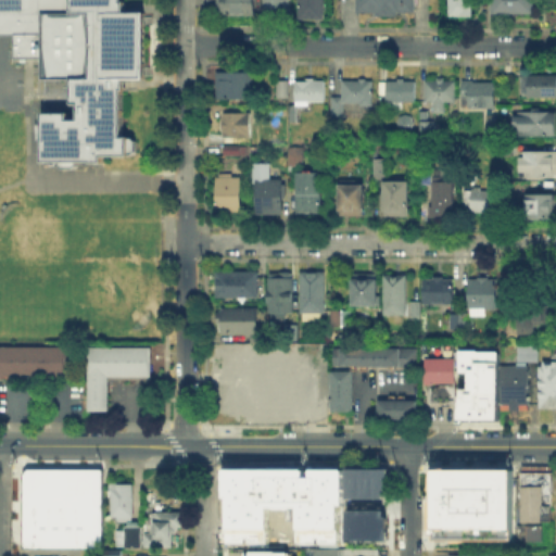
[(122,0),(122,11),(142,11),(142,77),(123,77),(123,89),(121,88),(121,135),(127,135),(127,136),(131,136),(135,140),(135,150),(131,153),(127,153),(127,155),(102,155),(102,162),(90,162),(89,161),(76,161),(76,164),(73,167),(60,167),(58,164),(58,161),(41,161),(41,111),(67,111),(67,117),(76,117),(76,102),(70,102),(70,78),(40,78),(40,58),(13,58),(13,34),(0,34),(0,0),(122,0)]
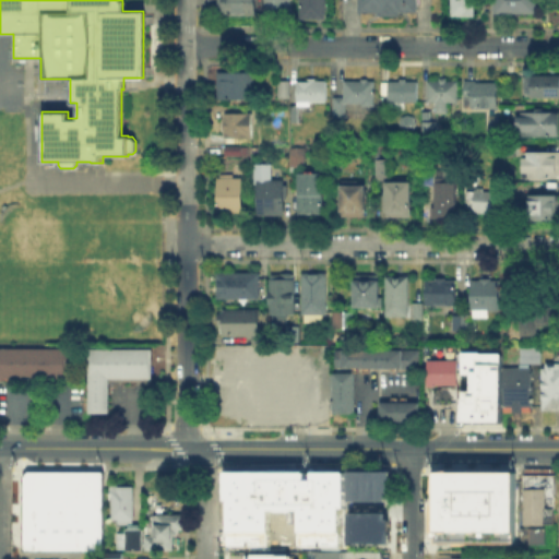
[(259,0),(259,18),(219,18),(219,0),(259,0)]
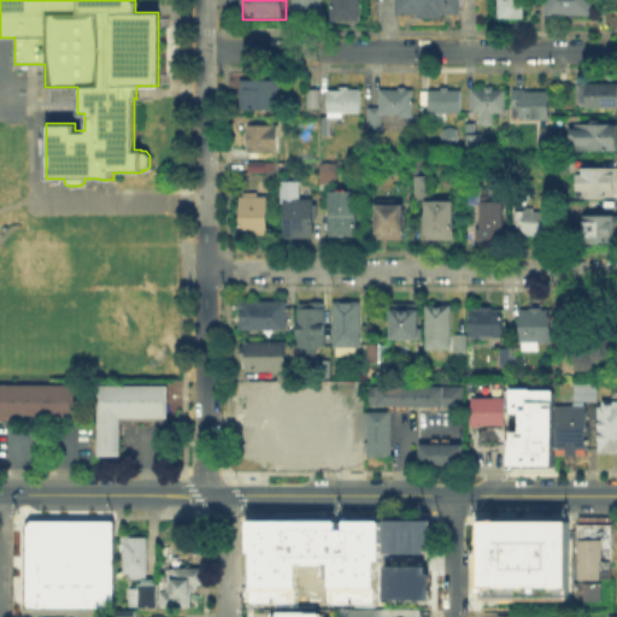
[(297,0),(323,0),(323,19),(297,19),(297,0)]
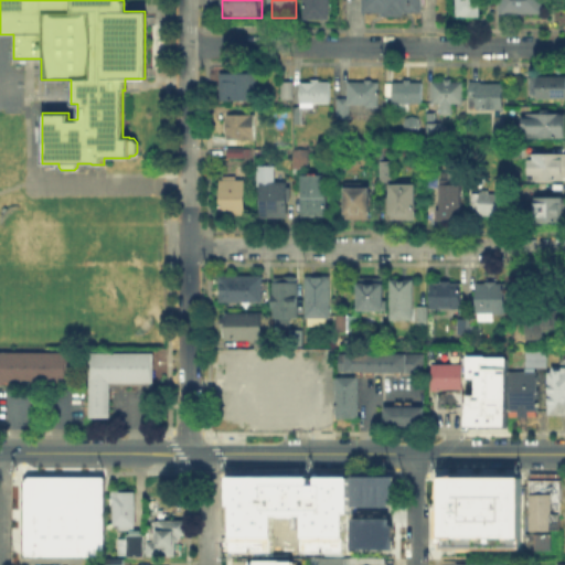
[(307,20),(307,0),(331,0),(331,20),(307,20)]
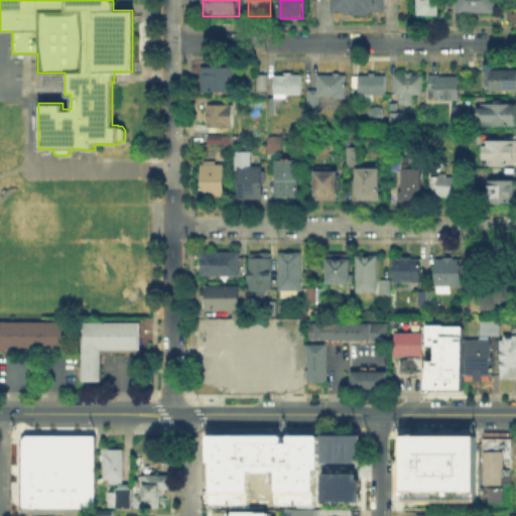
[(387,0),(387,12),(372,12),(372,17),(350,17),(350,12),(331,12),(331,0),(387,0)]
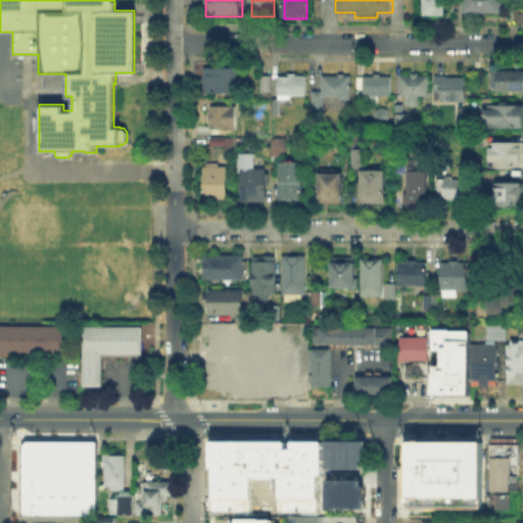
[(446,0),(446,17),(424,17),(424,0),(446,0)]
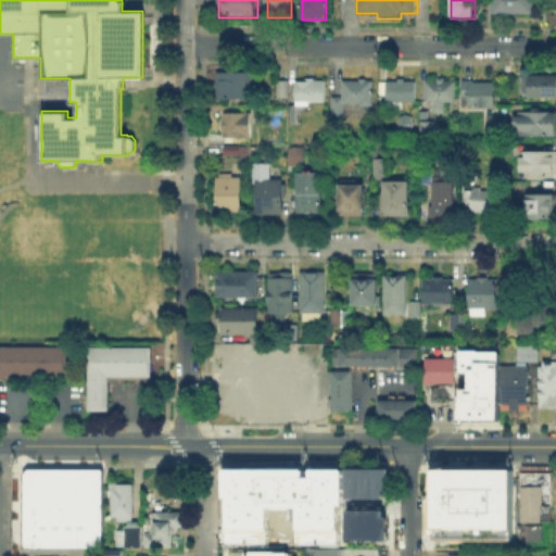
[(535,0),(535,15),(494,15),(494,0),(535,0)]
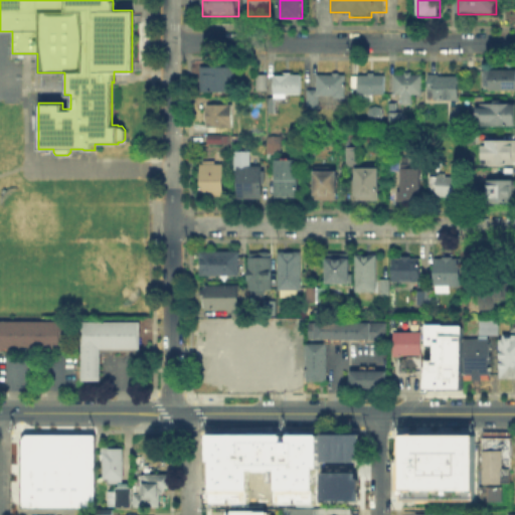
[(201,91),(201,68),(236,68),(236,91),(201,91)]
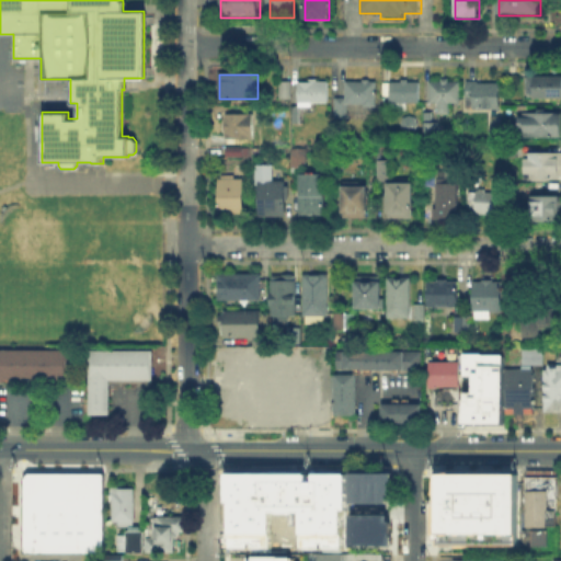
[(560,78),(560,98),(527,98),(528,78),(560,78)]
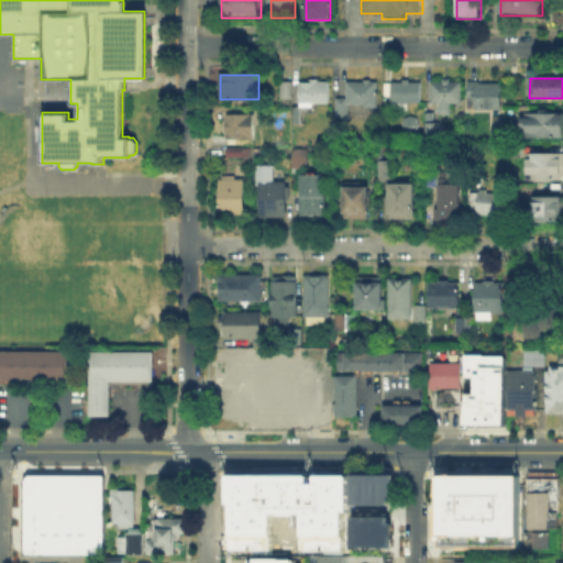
[(341,95),(348,95),(348,81),(377,83),(377,107),(352,107),(352,120),(341,120),(341,95)]
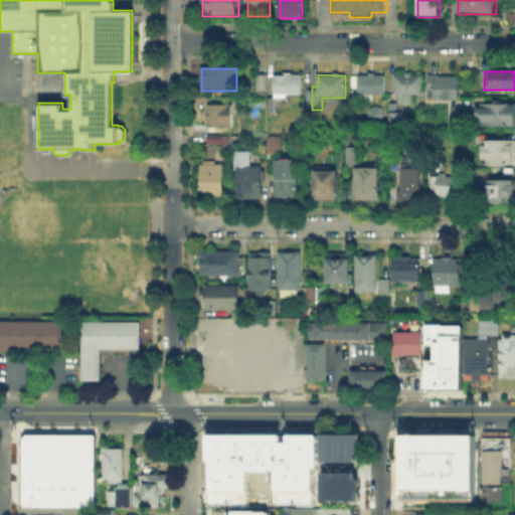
[(260,75),(269,75),(268,92),(260,92),(260,75)]
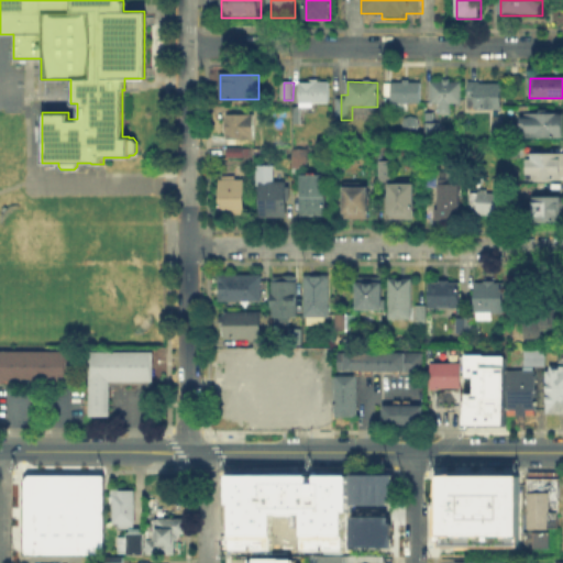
[(331,83),(331,107),(304,107),(304,83),(331,83)]
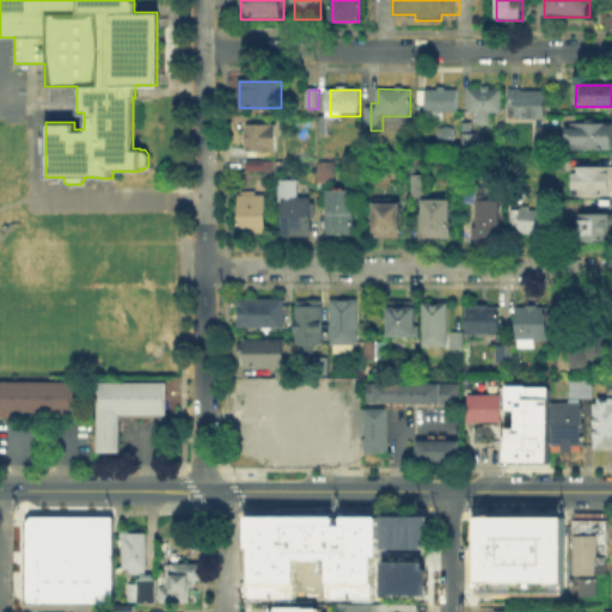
[(471,111),(471,90),(505,90),(505,114),(496,114),(496,124),(476,124),(477,111),(471,111)]
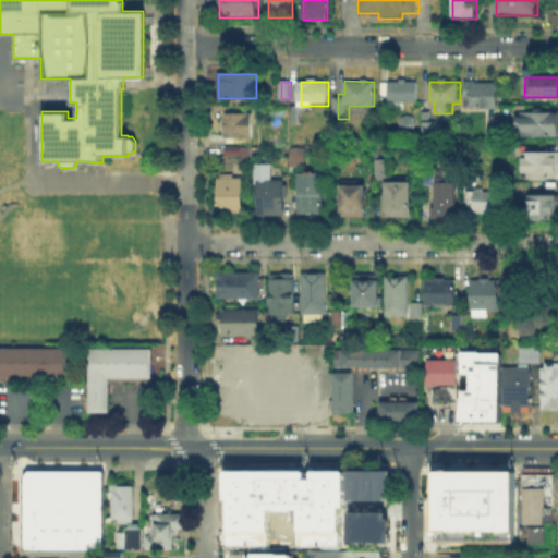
[(417,83),(417,104),(390,102),(391,83),(417,83)]
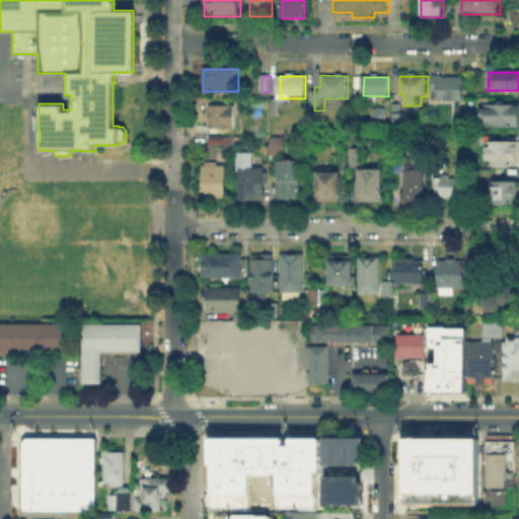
[(436,78),(462,78),(462,101),(435,101),(436,78)]
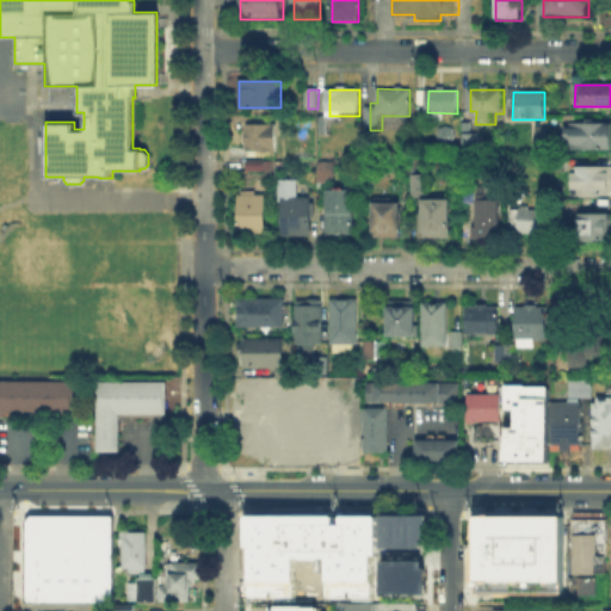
[(319,135),(319,117),(328,117),(328,135),(319,135)]
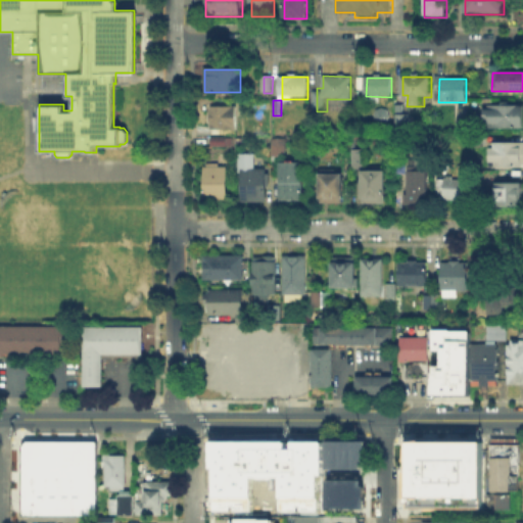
[(489,106),(498,106),(498,100),(513,100),(513,106),(522,106),(522,130),(489,130),(489,106)]
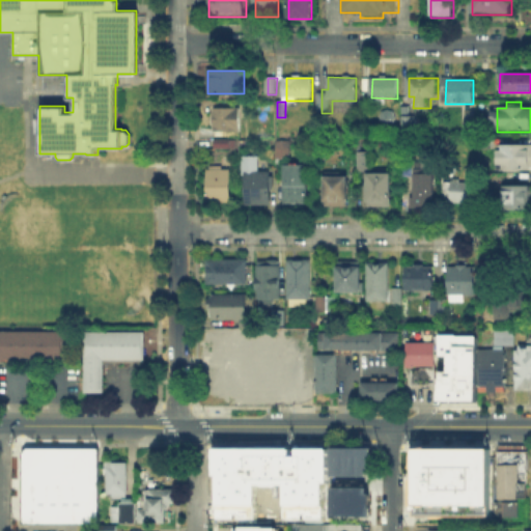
[(235,103),(235,109),(241,109),(241,131),(214,131),(214,109),(219,109),(219,103),(235,103)]
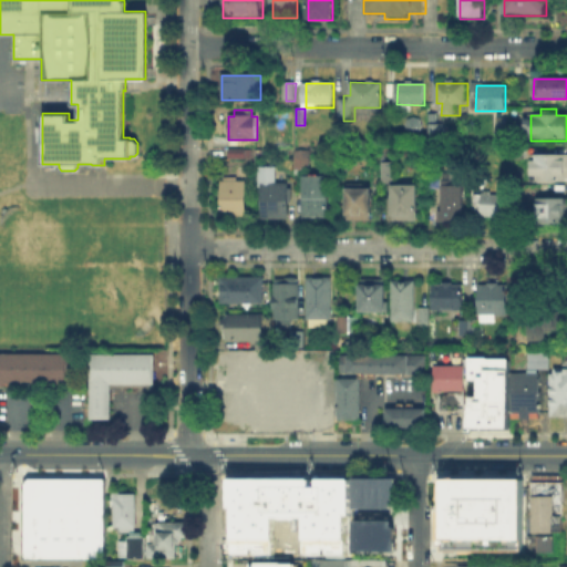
[(430,145),(430,124),(444,124),(444,145),(430,145)]
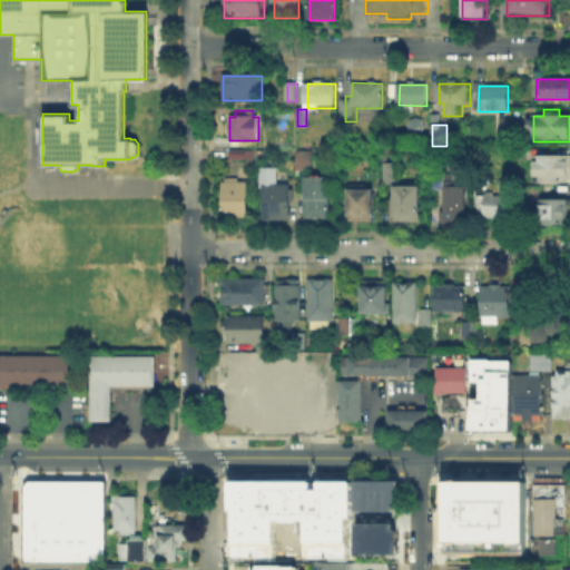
[(498,141),(498,129),(508,129),(508,141),(498,141)]
